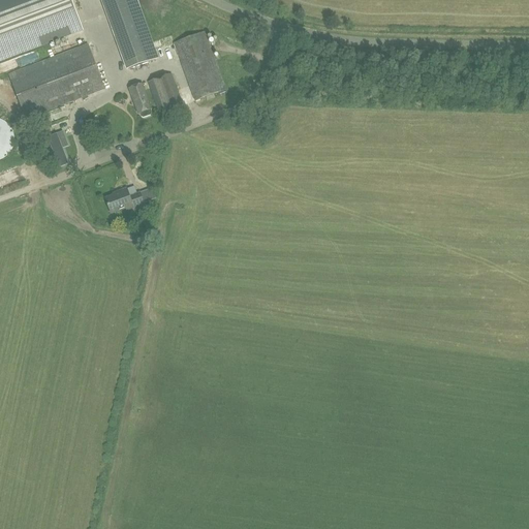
[(0,0),(0,60),(82,29),(71,0),(0,0)]
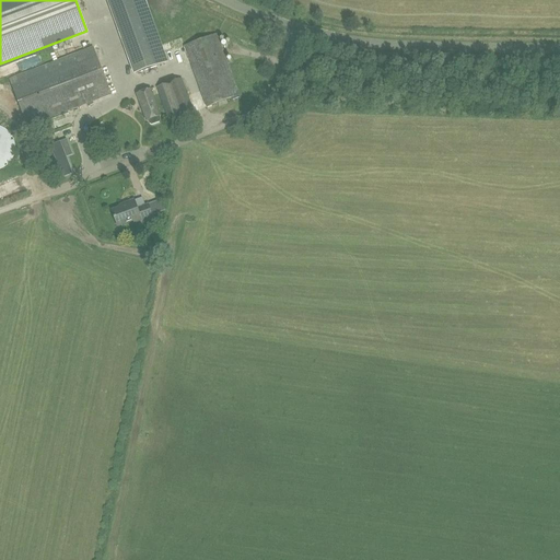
[(109,0),(137,73),(167,62),(144,0),(109,0)]
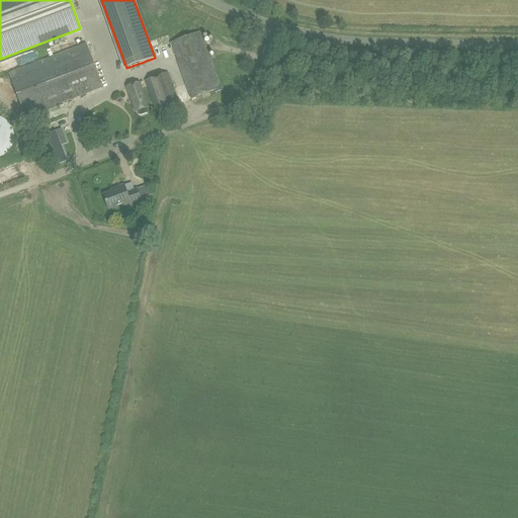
[(171,44),(191,98),(221,88),(200,32),(171,44)]
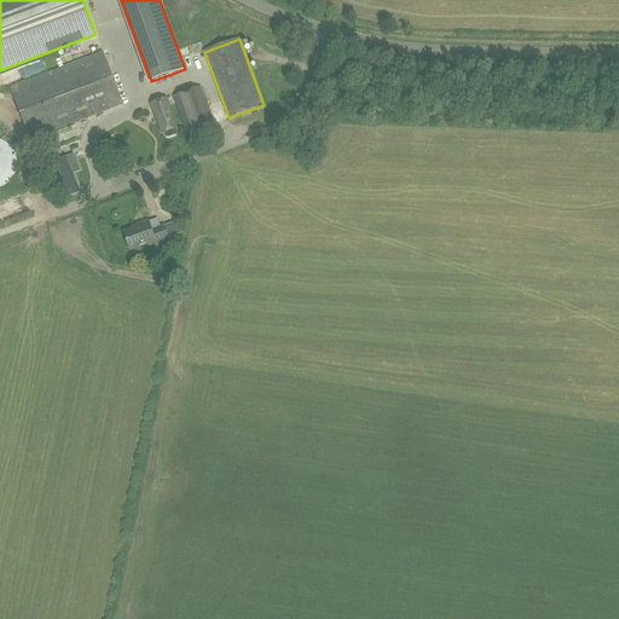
[(11,88),(30,140),(123,105),(104,53),(11,88)]
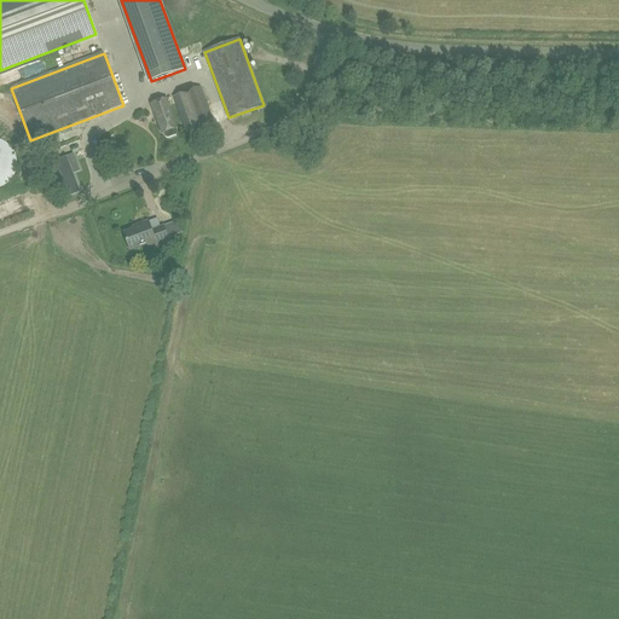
[(186,134),(214,123),(201,87),(173,97),(186,134)]
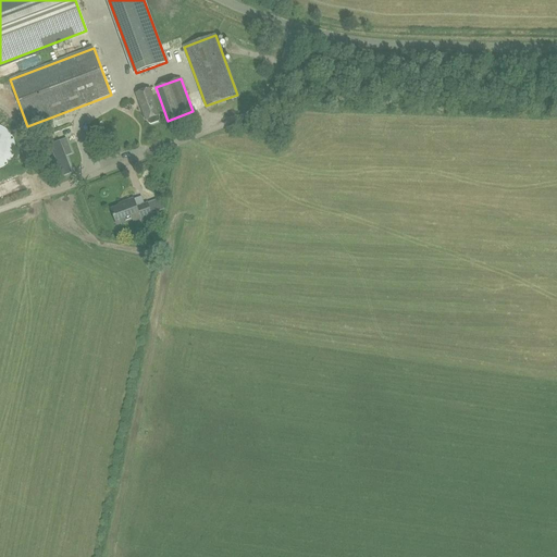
[(160,120),(159,116),(160,115),(150,89),(137,95),(147,121),(149,124),(151,125),(159,122),(160,120)]
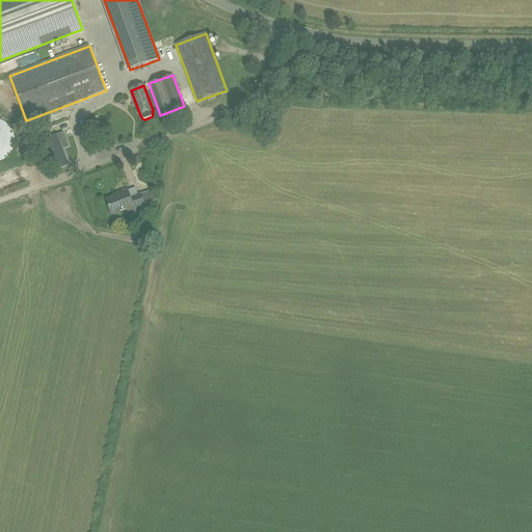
[(0,160),(1,161),(6,158),(10,154),(14,149),(15,143),(15,137),(12,132),(9,127),(5,123),(0,120),(0,160)]
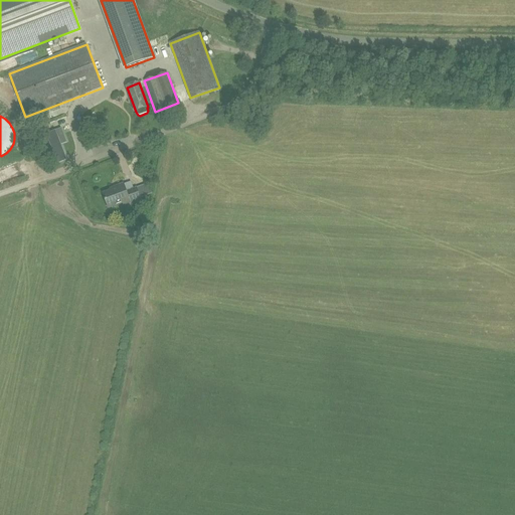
[(127,192),(124,184),(117,187),(118,189),(103,194),(109,209),(123,204),(124,205),(140,199),(136,188),(127,192)]
